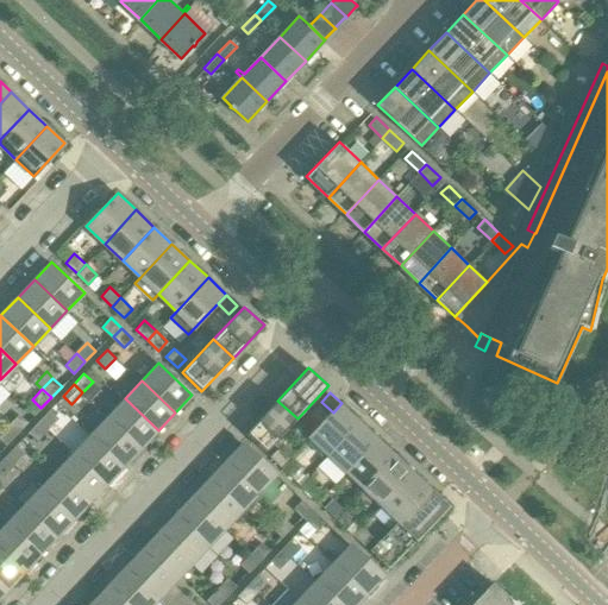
[(125,398),(108,416),(142,448),(158,430),(125,398)]
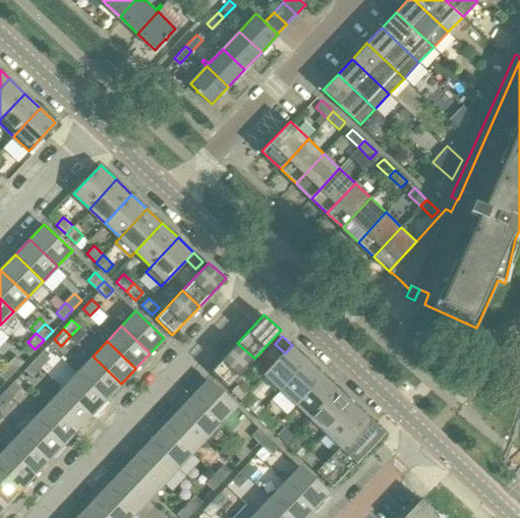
[(254,358),(237,343),(211,370),(228,387),(254,358)]
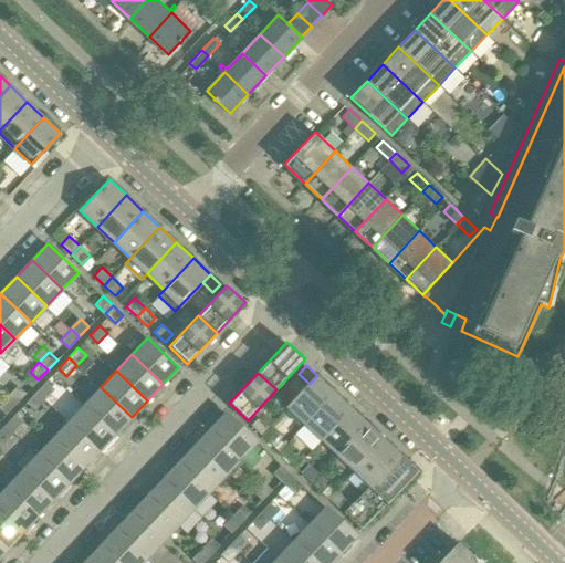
[(333,391),(317,375),(310,384),(288,406),(304,423),(333,391)]
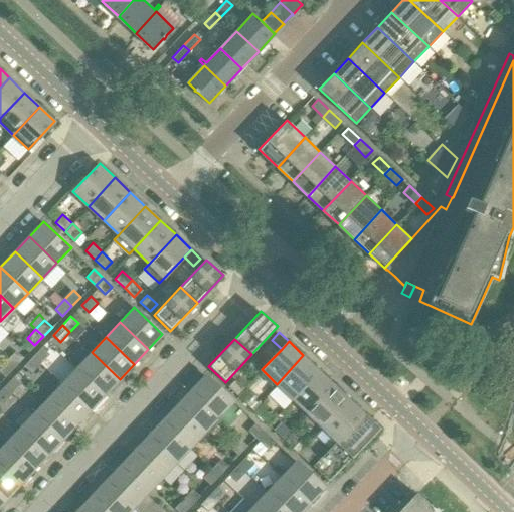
[(42,346),(33,355),(41,362),(50,353),(42,346)]
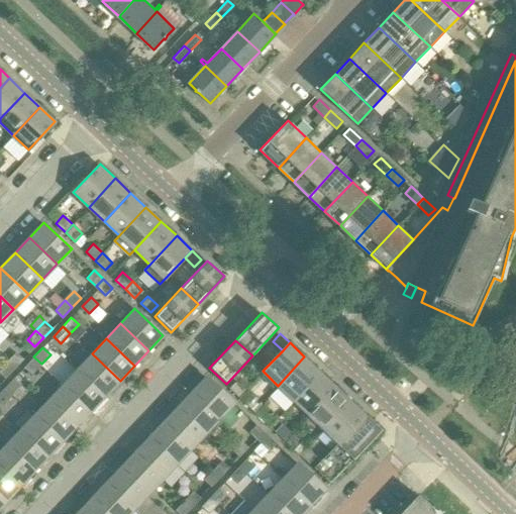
[(16,350),(7,361),(15,368),(24,357),(16,350)]
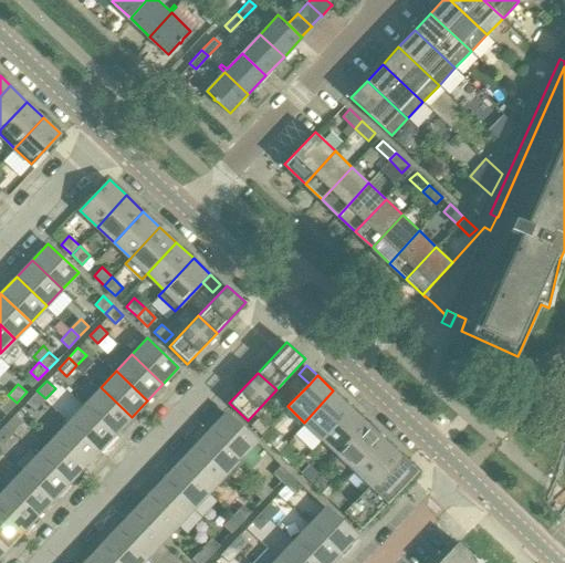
[(101,387),(85,404),(116,434),(132,417),(101,387)]
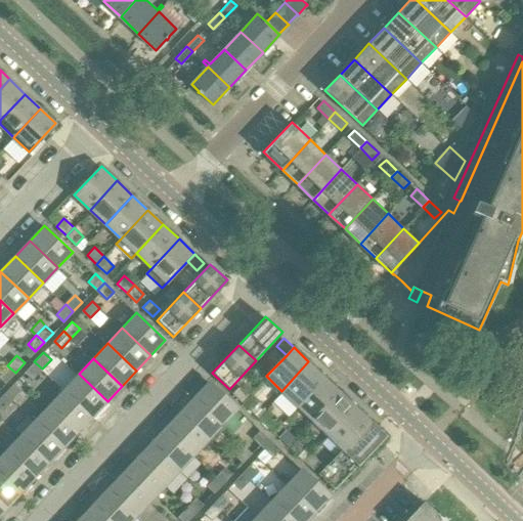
[(42,368),(34,361),(25,372),(33,379),(42,368)]
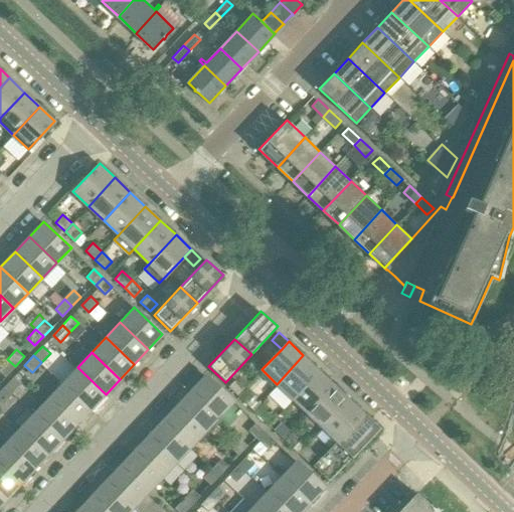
[(277,384),(292,398),(318,369),(303,355),(277,384)]
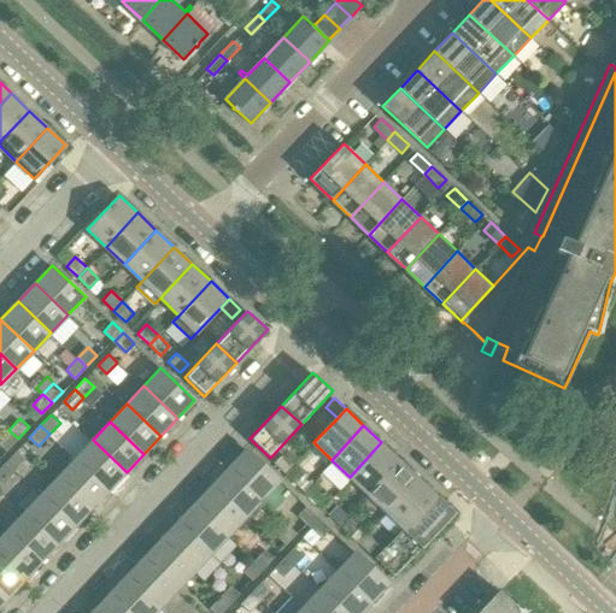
[(18,438),(9,430),(0,438),(0,442),(7,449),(18,438)]
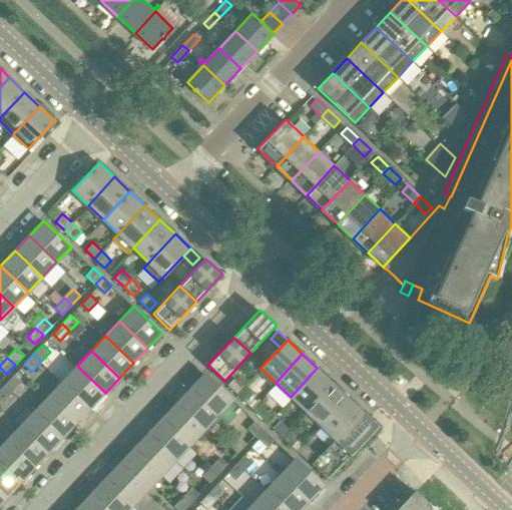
[(77,366),(62,381),(91,408),(105,393),(77,366)]
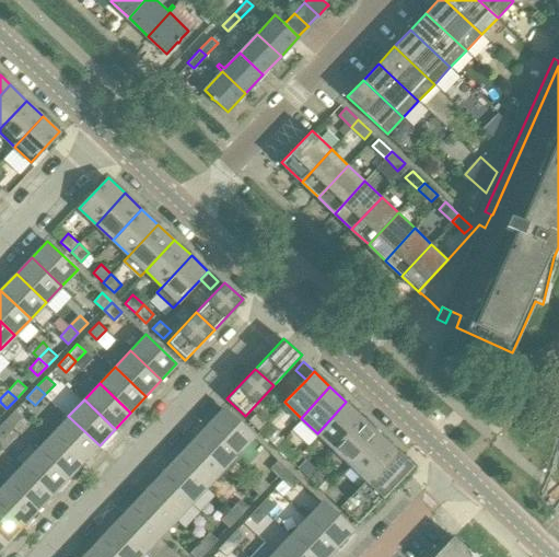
[(317,433),(334,448),(362,417),(346,402),(317,433)]
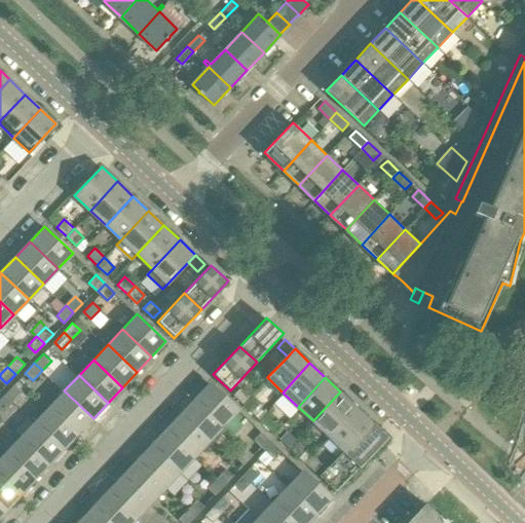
[(210,382),(195,398),(224,425),(238,410),(210,382)]
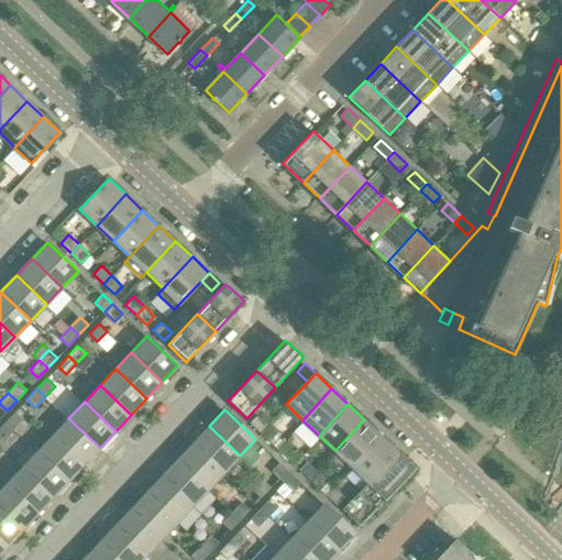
[(15,410),(6,421),(14,429),(23,418),(15,410)]
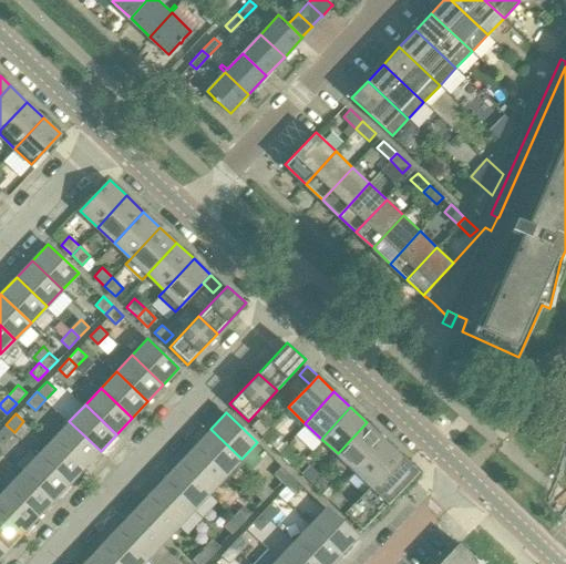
[(251,424),(263,434),(270,427),(259,417),(251,424)]
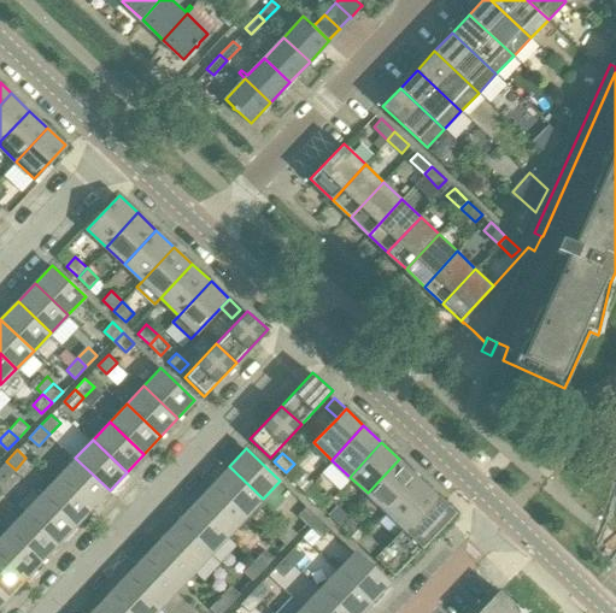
[(75,458),(58,476),(92,508),(110,490),(75,458)]
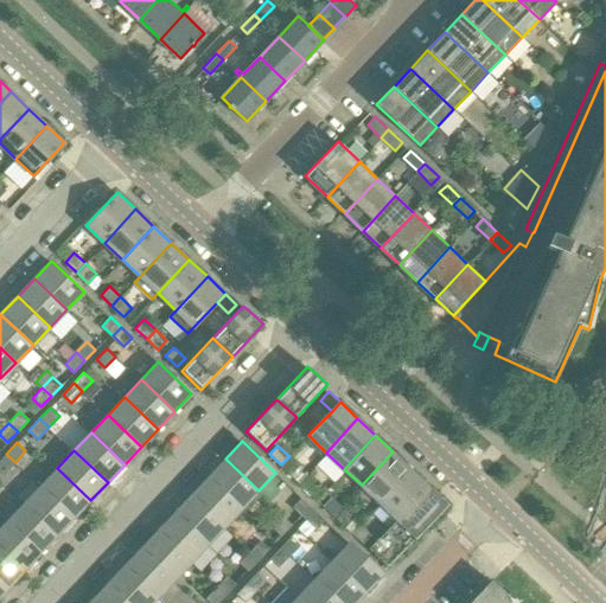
[(362,485),(378,502),(410,468),(393,451),(362,485)]
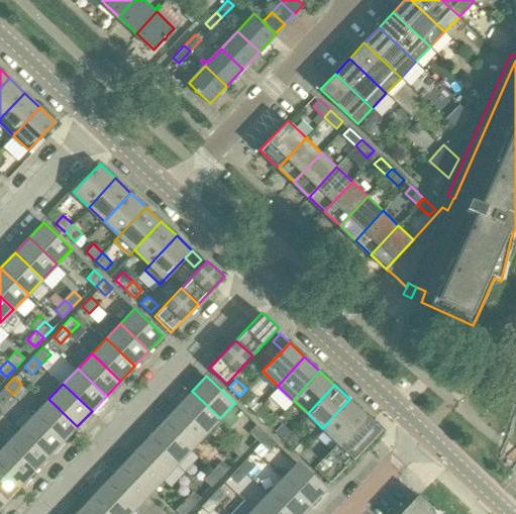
[(13,394),(5,387),(0,392),(0,399),(4,403),(13,394)]
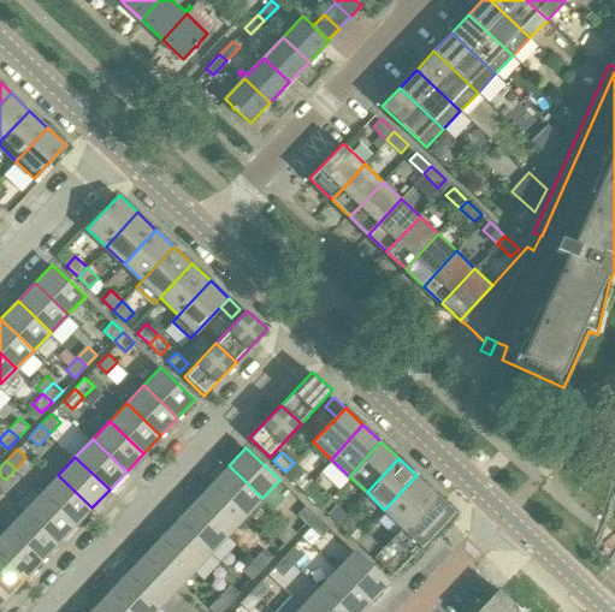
[(229,465),(212,483),(246,516),(262,498),(229,465)]
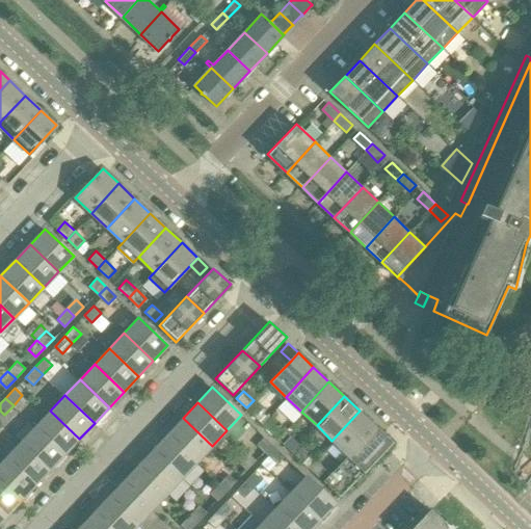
[(253,414),(262,423),(269,416),(260,406),(253,414)]
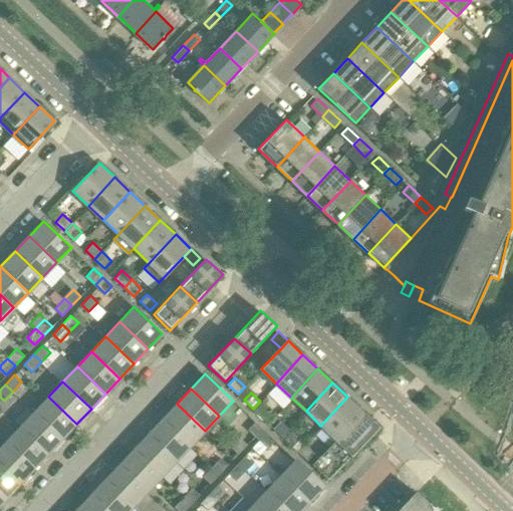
[(48,397),(34,412),(62,439),(76,424),(48,397)]
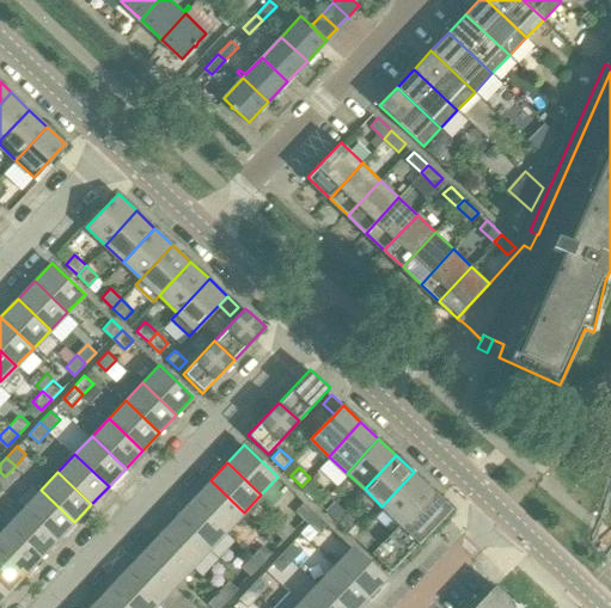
[(382,507),(399,523),(432,489),(414,472),(382,507)]
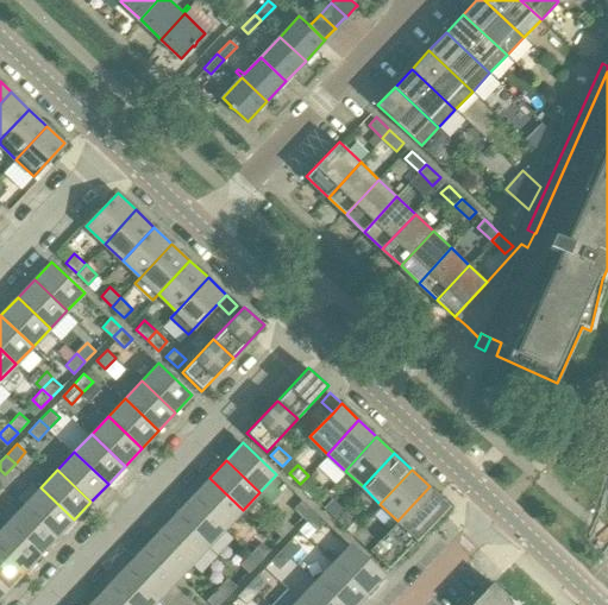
[(308,476),(300,484),(312,495),(320,485),(308,476)]
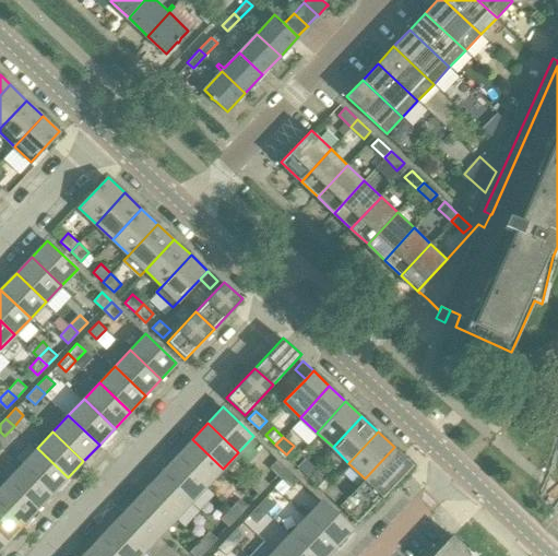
[(192,439),(177,456),(208,485),(223,469),(192,439)]
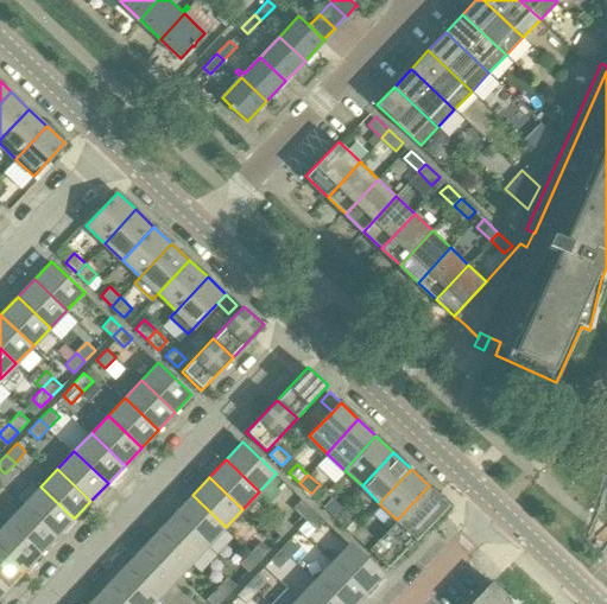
[(429,485),(397,520),(379,539),(398,557),(448,504),(429,485)]
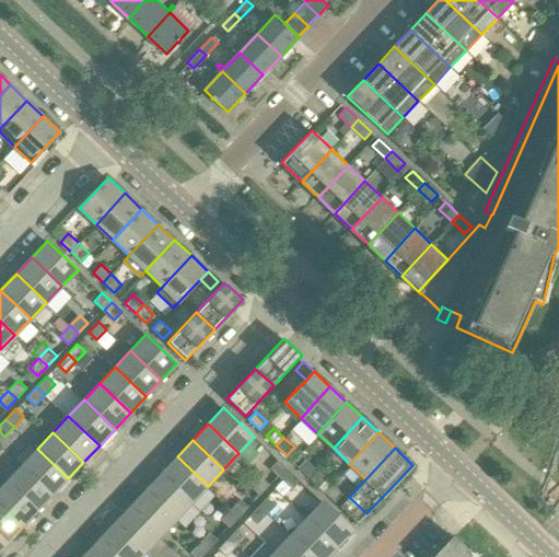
[(37,449),(22,465),(53,495),(68,478),(37,449)]
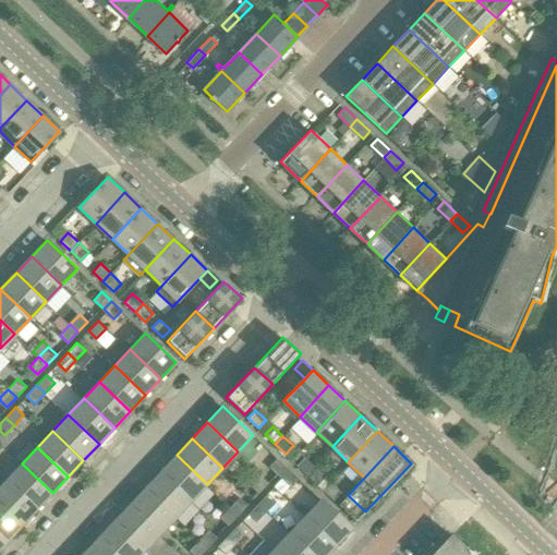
[(177,455),(161,471),(192,501),(207,484),(177,455)]
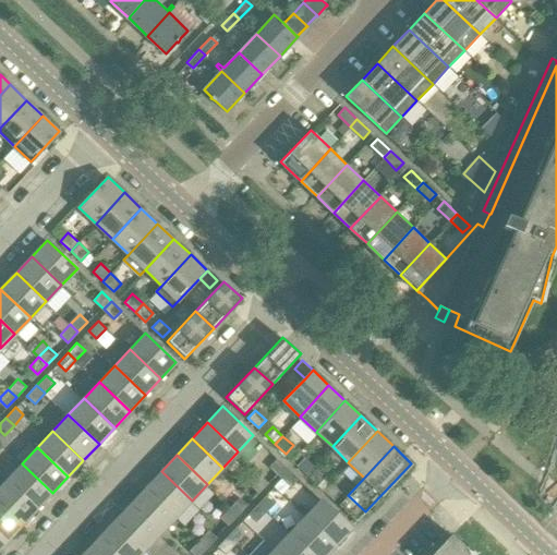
[(269,466),(279,475),(287,467),(277,457),(269,466)]
